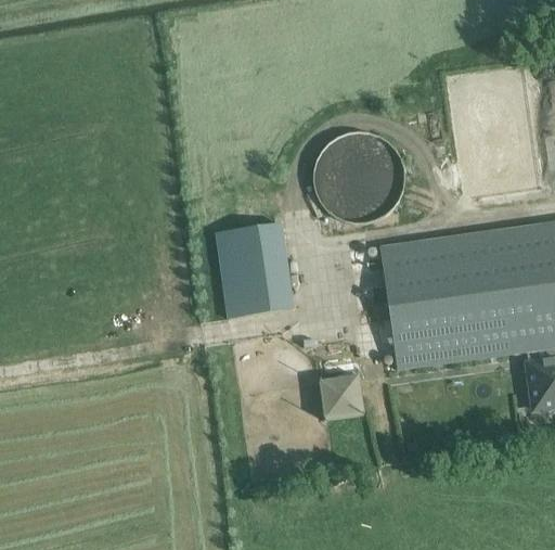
[(511,124),(520,123),(517,98),(507,100),(511,124)]
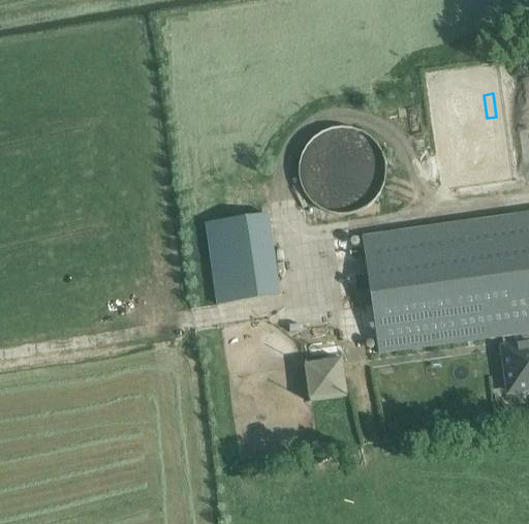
[(370,164),(369,158),(368,152),(366,146),(362,141),(358,136),(352,132),(347,129),(341,128),(334,127),(330,128),(325,129),(321,130),(317,132),(313,134),(310,137),(307,141),(305,145),(303,149),(301,153),(300,157),(300,161),(300,165),(301,171),(302,175),(305,180),(308,185),(313,190),(318,193),(324,195),(331,197),(337,197),(343,196),(349,194),(354,191),(360,187),(364,182),(367,177),(369,171),(370,164)]
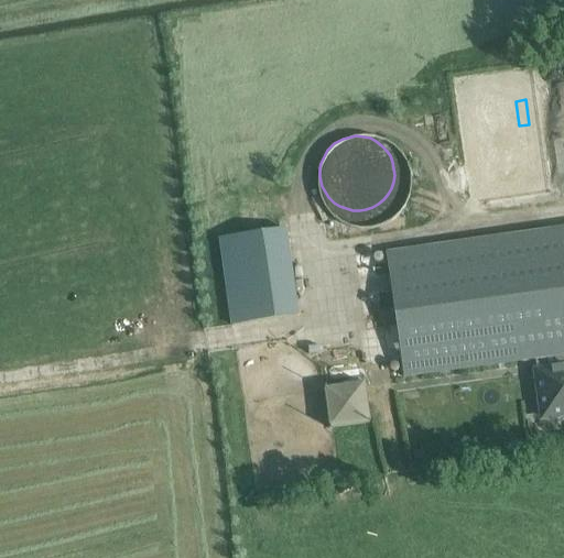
[(563,222),(387,248),(394,307),(403,372),(534,354),(563,350),(563,349),(563,222)]
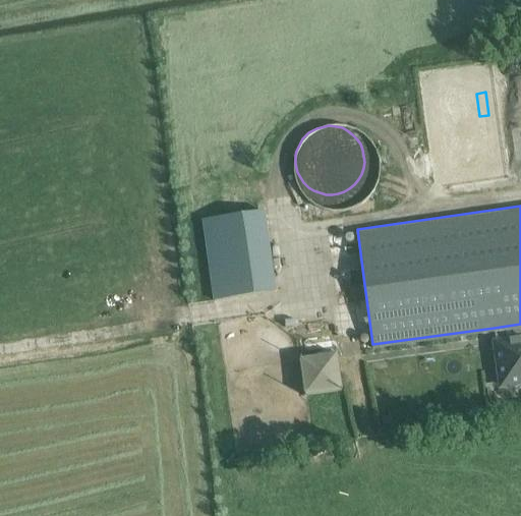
[(200,218),(212,297),(274,289),(264,209),(200,218)]
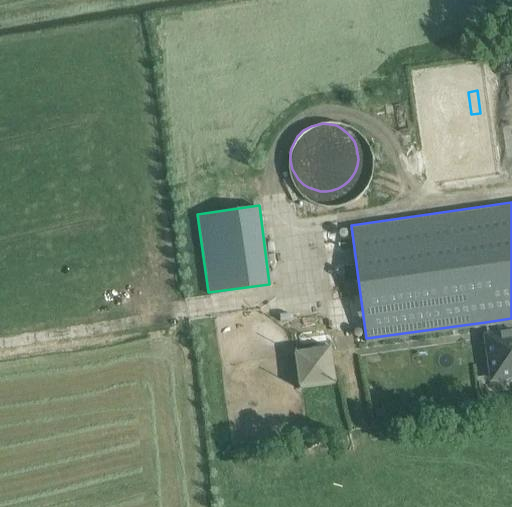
[(511,318),(485,322),(492,374),(511,371),(511,318)]
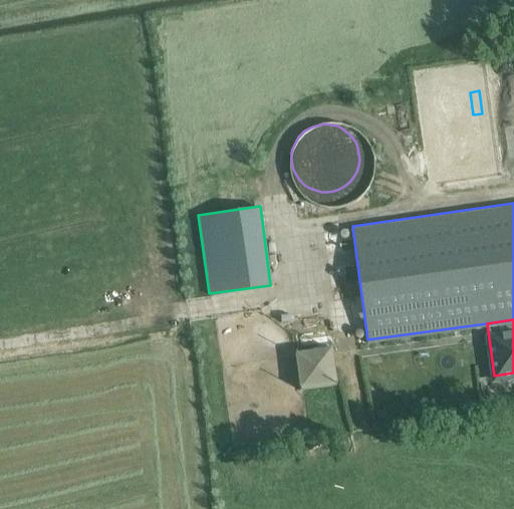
[(335,345),(297,346),(298,383),(336,382),(335,345)]
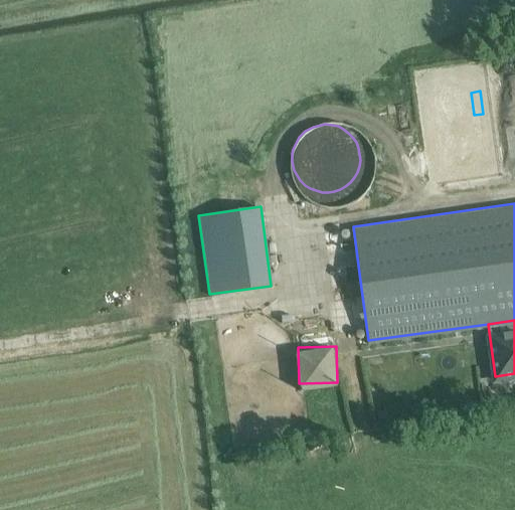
All buildings are outlined.
